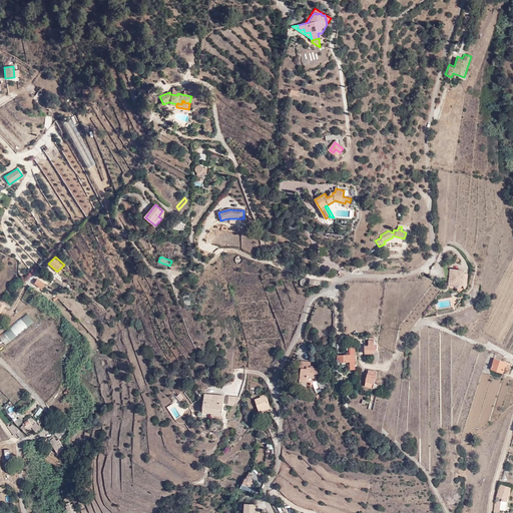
[(171,270),(179,271),(180,267),(171,265),(171,262),(169,266),(171,267),(171,270)]
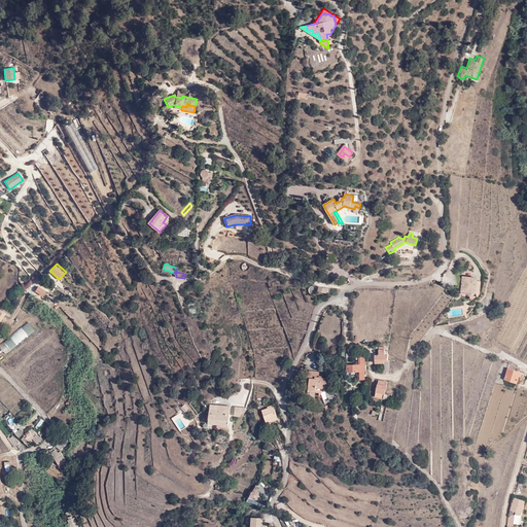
[(477,281),(477,278),(465,277),(464,282),(463,281),(462,290),(467,291),(467,288),(476,289),(477,281)]
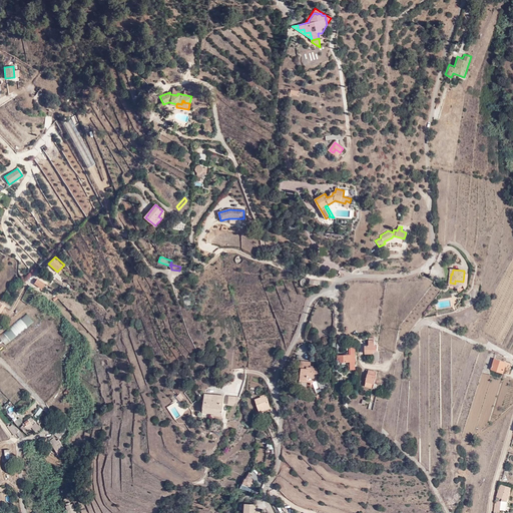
[(37,279),(34,283),(41,288),(44,284),(37,279)]
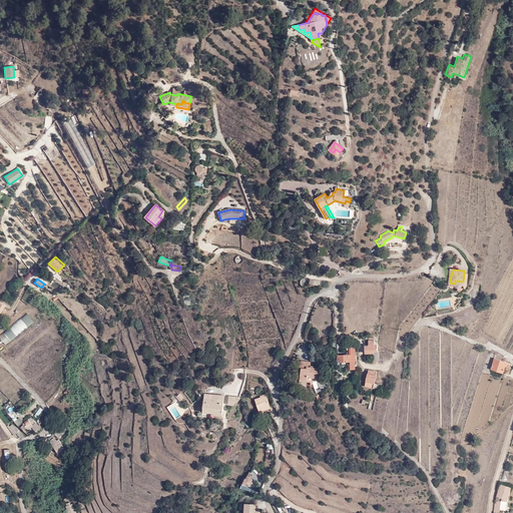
[(375,345),(375,338),(369,338),(369,346),(366,346),(366,351),(374,351),(378,351),(378,345),(375,345)]
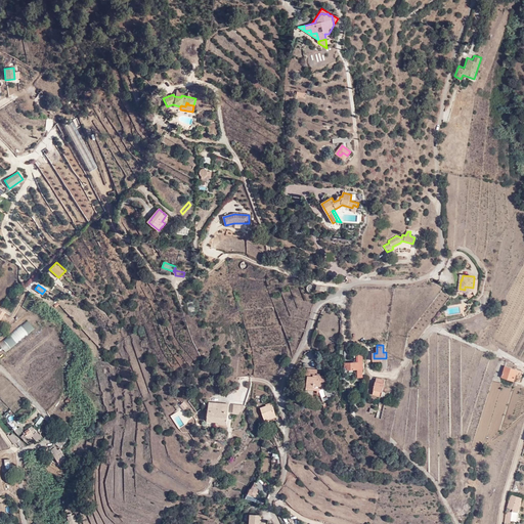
[(507,362),(499,360),(493,380),(500,382),(503,377),(514,380),(519,382),(522,376),(521,376),(522,372),(517,370),(506,366),(507,362)]
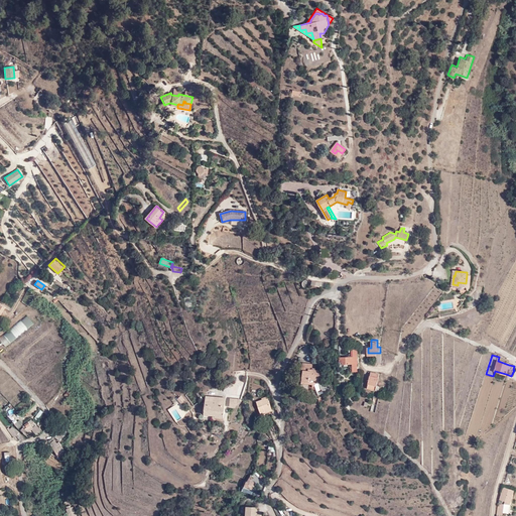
[(303,371),(302,381),(309,382),(309,380),(309,378),(320,379),(321,371),(312,370),(312,365),(302,363),(301,370),(303,371)]
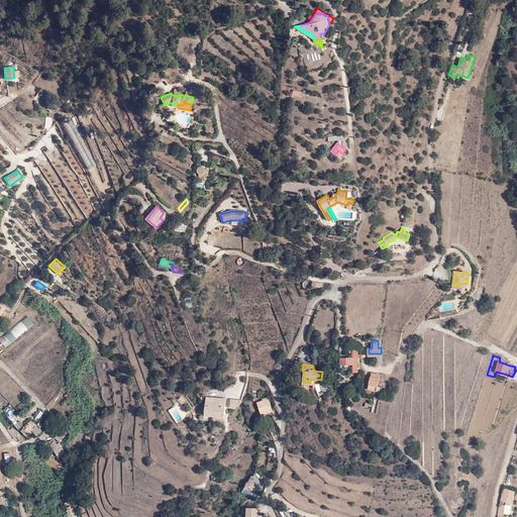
[(496,372),(494,377),(505,381),(507,375),(496,372)]
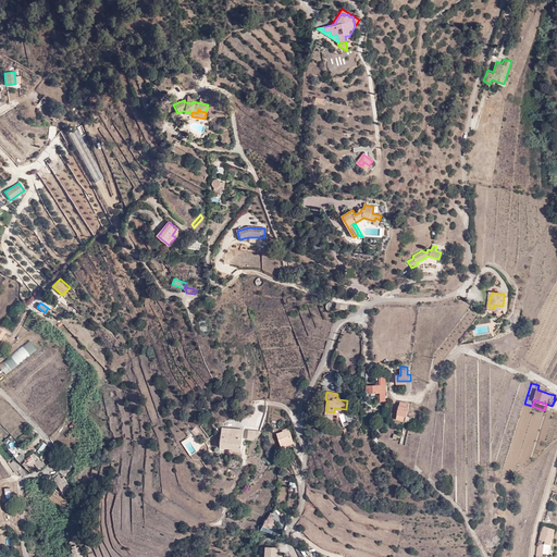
[(405,421),(409,404),(400,401),(397,419),(405,421)]
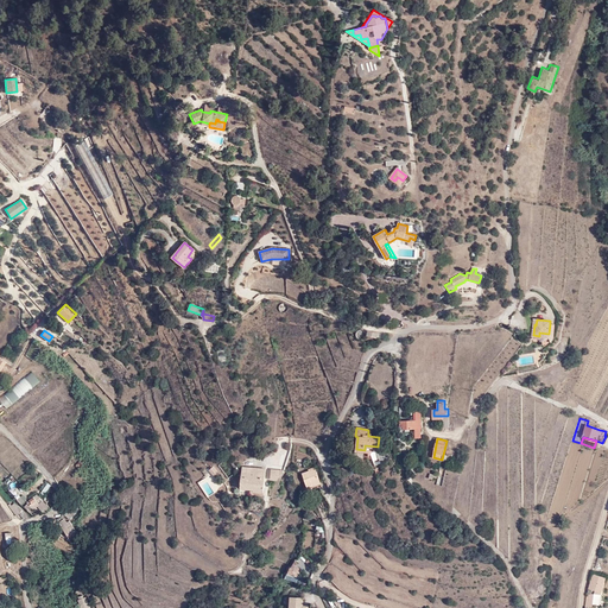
[(299,450),(297,460),(305,462),(308,453),(299,450)]
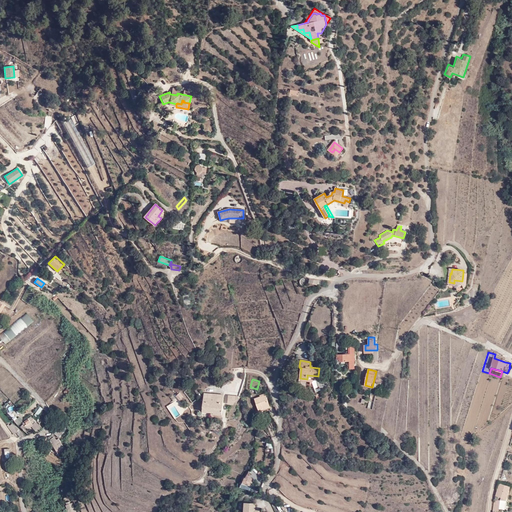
[(211,412),(210,416),(222,417),(224,395),(204,393),(203,411),(211,412)]
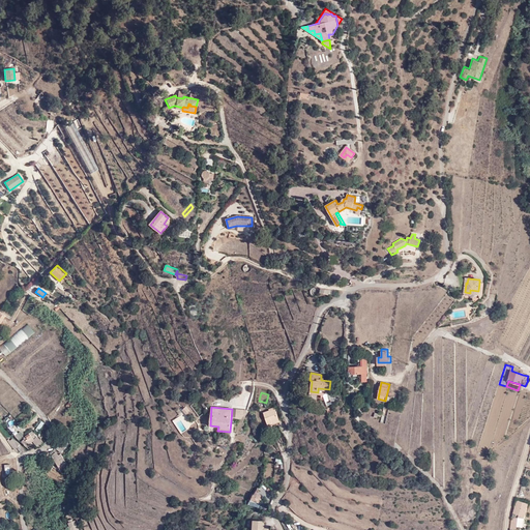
[(271,422),(278,419),(274,409),(263,413),(267,425),(272,423),(271,422)]
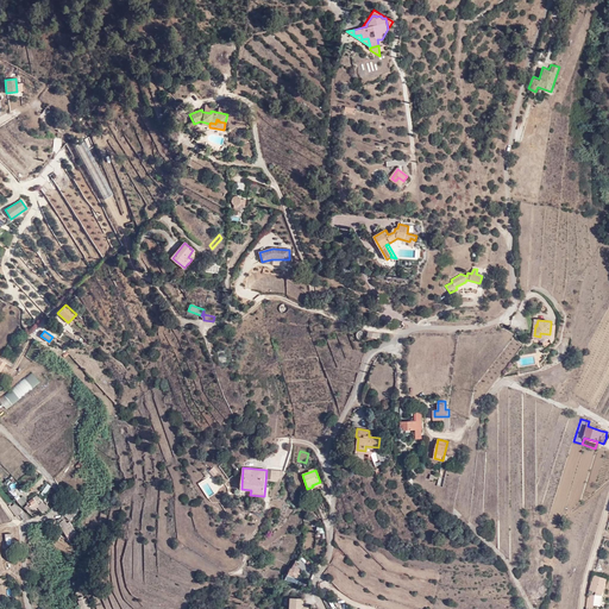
[(41,504),(42,502),(37,495),(27,503),(33,512),(38,508),(42,506),(41,504)]
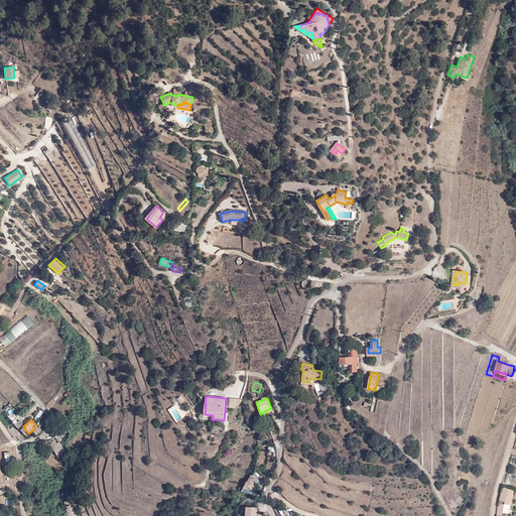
[(12,426),(8,430),(14,438),(16,436),(21,440),(23,437),(15,429),(12,426)]
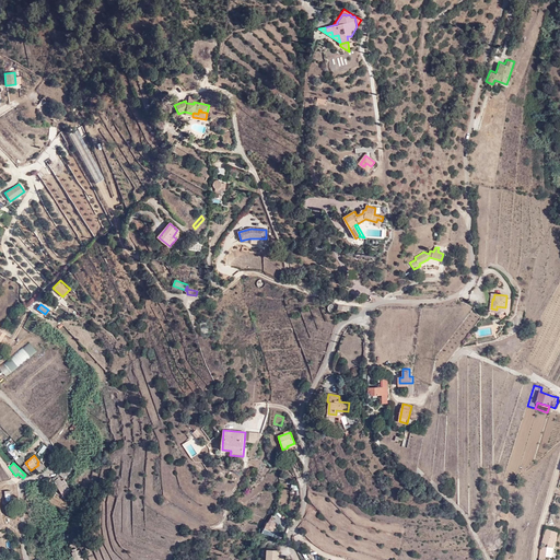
[(71,468),(65,464),(63,465),(60,463),(55,469),(57,471),(57,473),(58,475),(59,474),(65,478),(71,468)]
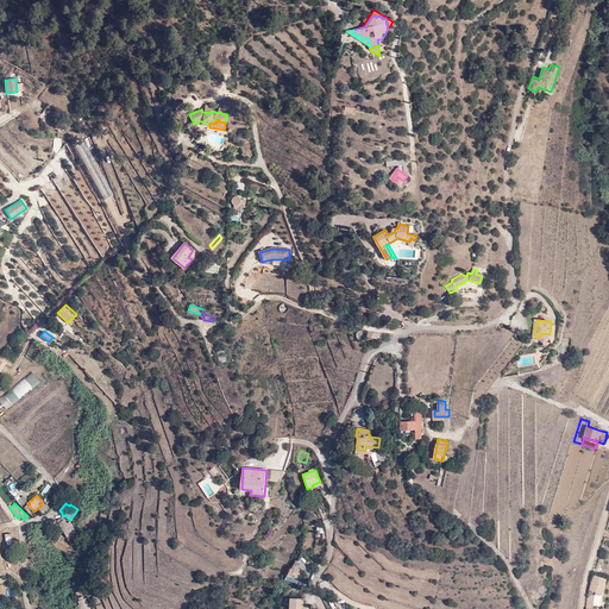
[(69,526),(64,520),(60,522),(70,538),(75,534),(74,532),(76,531),(71,523),(69,526)]
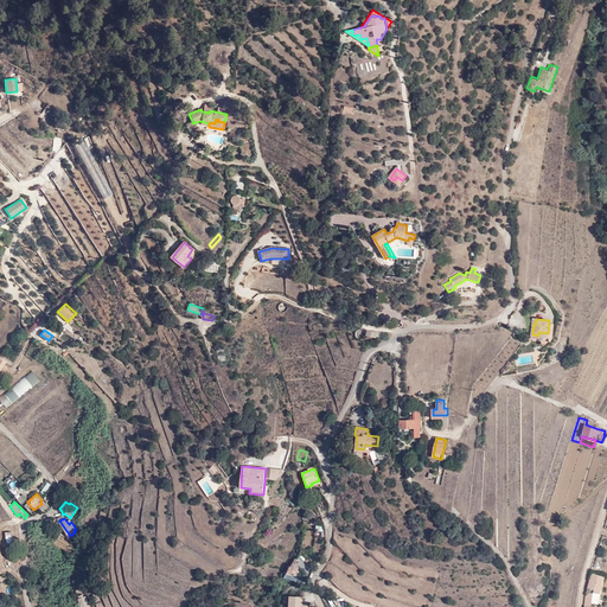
[(300,570),(298,569),(296,570),(289,566),(287,572),(298,576),(300,570)]
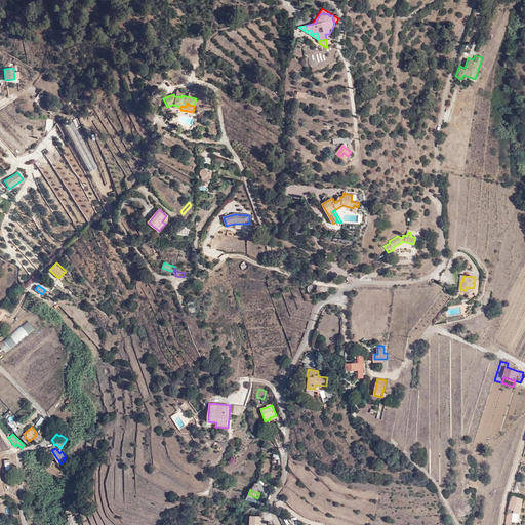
[(524,499),(513,496),(511,501),(513,502),(512,502),(511,503),(510,505),(510,507),(510,509),(512,509),(514,510),(515,509),(516,510),(520,512),(522,506),(523,506),(524,499)]
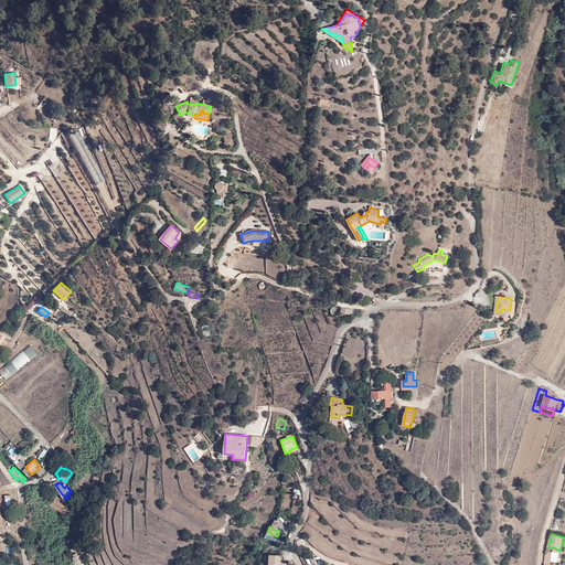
[(279,555),(269,555),(269,564),(285,564),(285,563),(281,563),(281,558),(279,555)]
